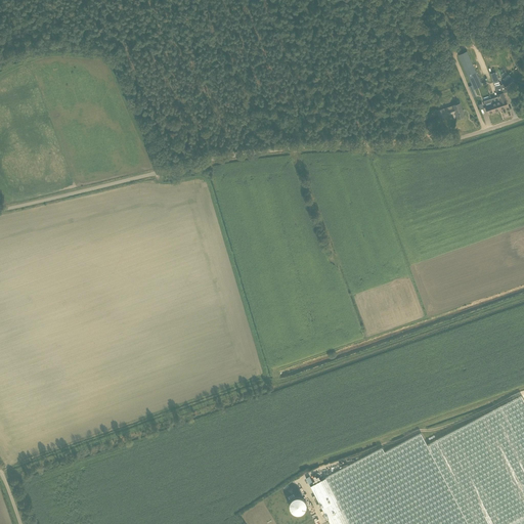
[(408,7),(413,19),(424,15),(419,3),(408,7)]
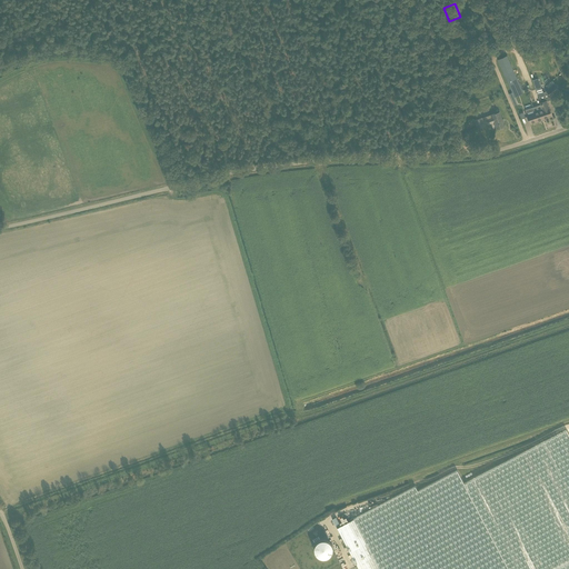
[(512,92),(521,88),(507,56),(498,59),(512,92)]
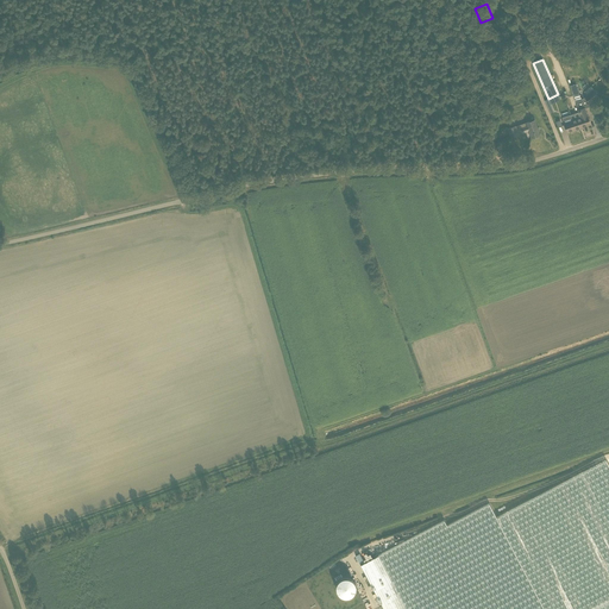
[(590,93),(585,98),(589,102),(591,101),(594,99),(594,98),(597,95),(594,90),(590,94),(590,93)]
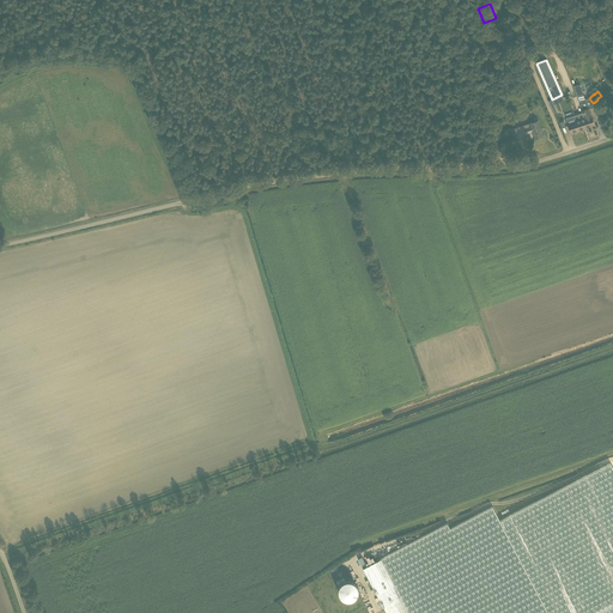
[(586,122),(587,127),(594,125),(592,116),(590,116),(586,99),(580,101),(583,115),(586,115),(588,121),(586,122)]
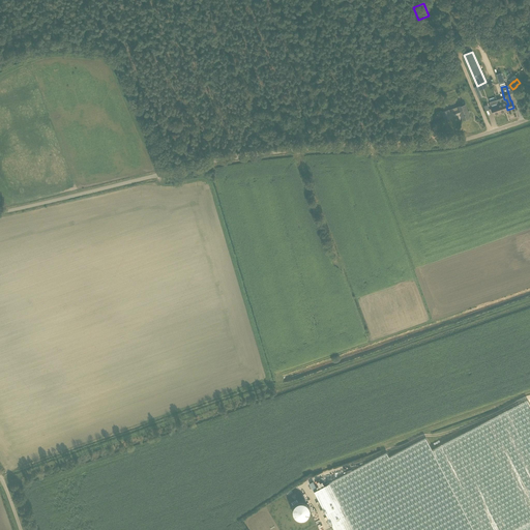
[(505,111),(507,110),(506,106),(508,105),(506,99),(504,99),(497,101),(498,105),(501,113),(505,112),(505,111)]
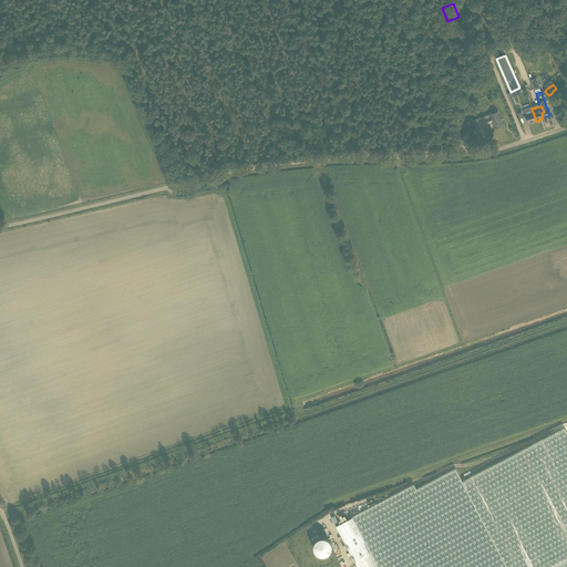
[(528,123),(536,121),(533,112),(532,109),(532,107),(524,110),(528,123)]
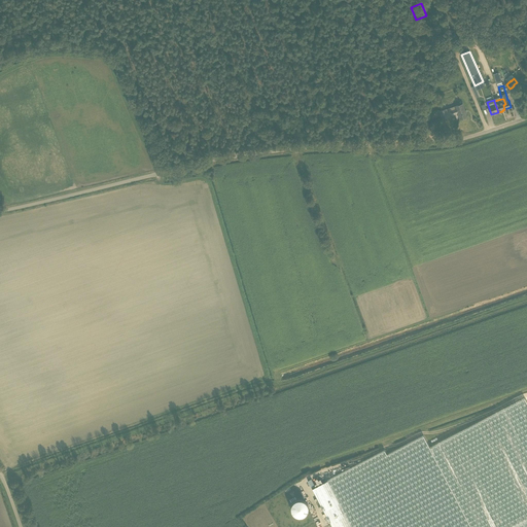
[(446,109),(440,111),(442,118),(457,113),(459,119),(467,116),(462,103),(455,106),(446,109)]
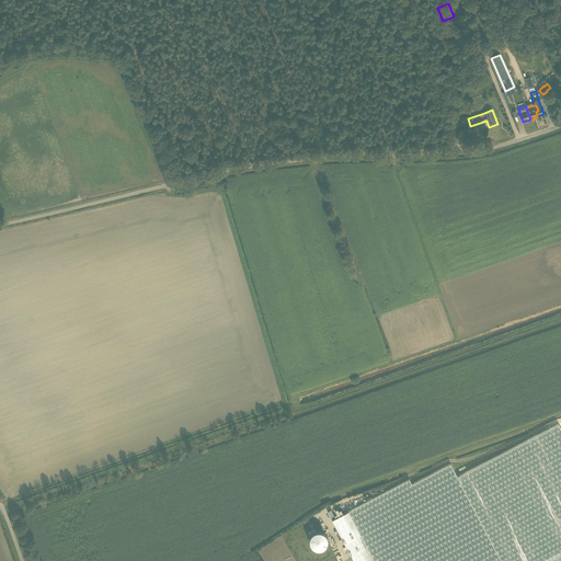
[(560,560),(560,428),(558,423),(457,477),(450,464),(412,484),(409,479),(348,512),(332,521),(345,544),(348,550),(354,560),(560,560)]
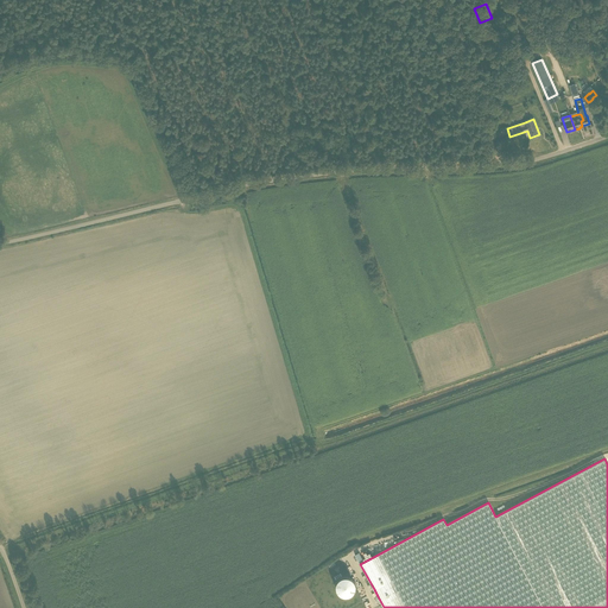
[(337,575),(337,594),(353,594),(353,575),(337,575)]
